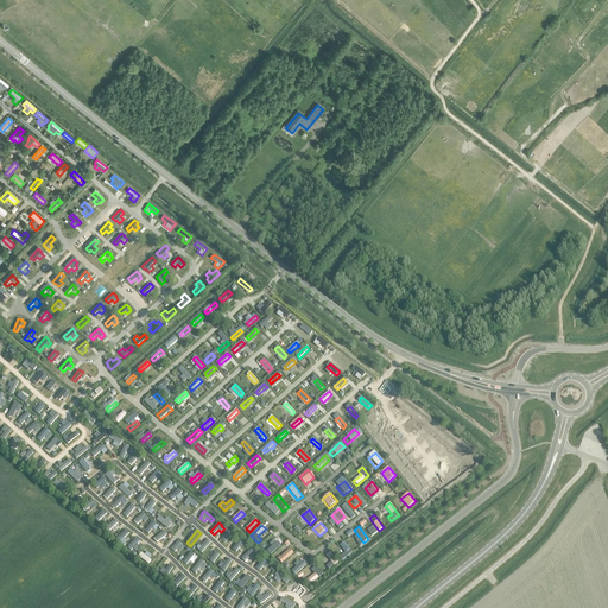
[(232,533),(232,532),(228,530),(222,539),(226,542),(228,538),(232,540),(234,536),(232,533)]
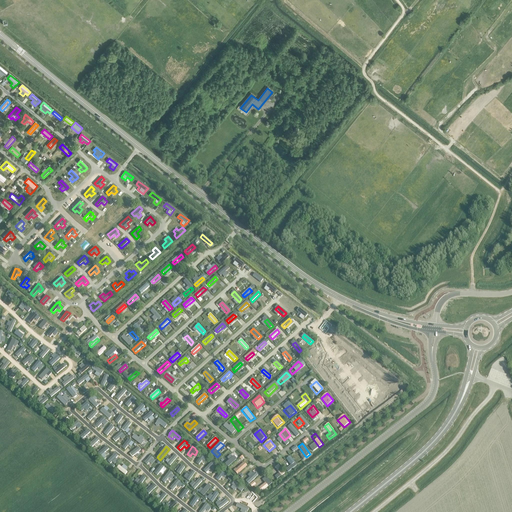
[(170,466),(177,457),(174,454),(169,460),(167,459),(165,461),(167,463),(170,466)]
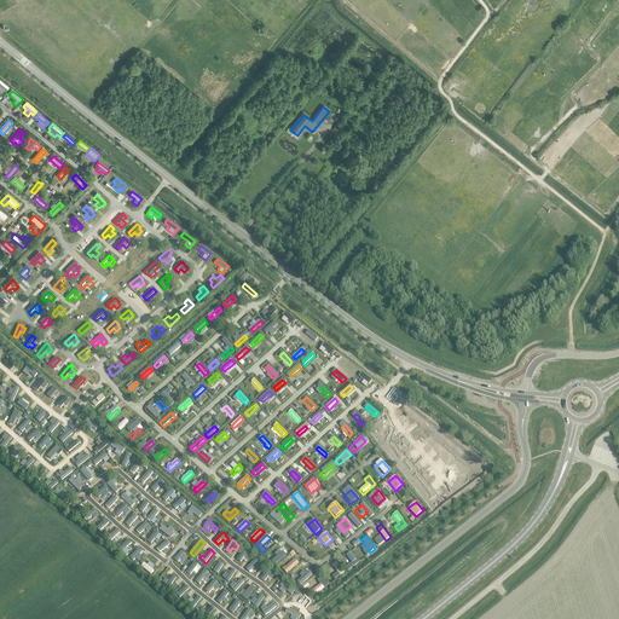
[(248,559),(250,554),(244,549),(237,559),(241,562),(244,556),(248,559)]
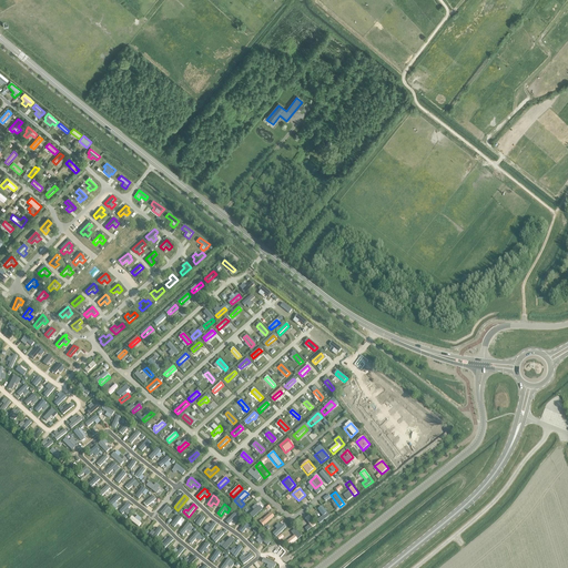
[(249,515),(253,518),(263,509),(260,506),(259,507),(256,505),(252,508),(254,510),(249,515)]
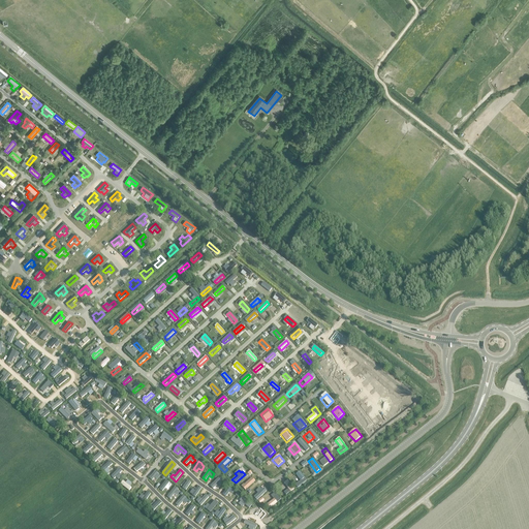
[(303,484),(306,480),(298,470),(294,473),(303,484)]
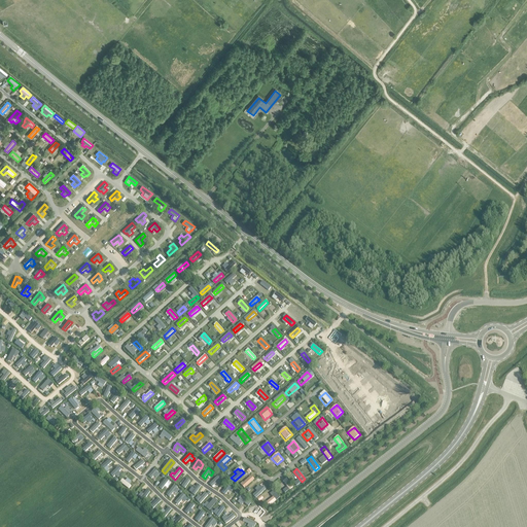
[(156,472),(157,471),(154,469),(148,476),(151,479),(153,476),(156,478),(160,475),(156,472)]
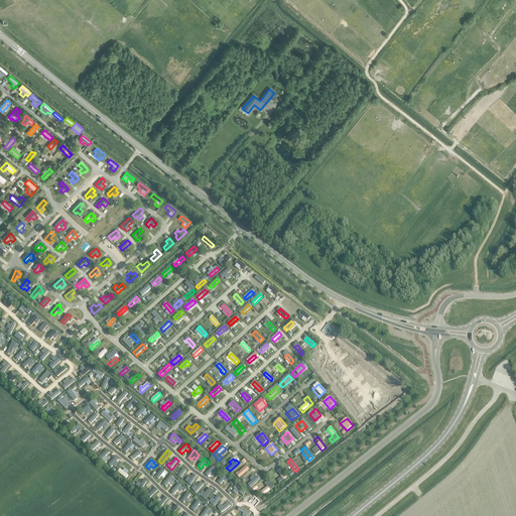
[(216,470),(217,468),(214,465),(205,474),(208,477),(212,473),(215,475),(218,472),(216,470)]
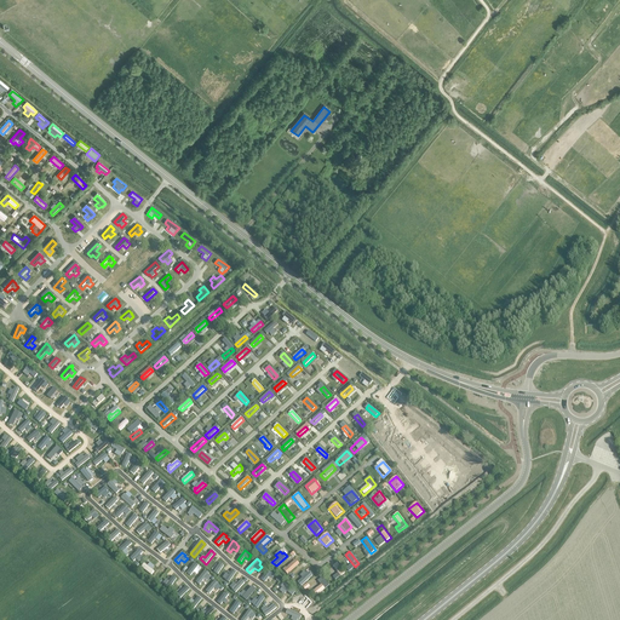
[(296,561),(283,570),(287,575),(299,564),(296,561)]
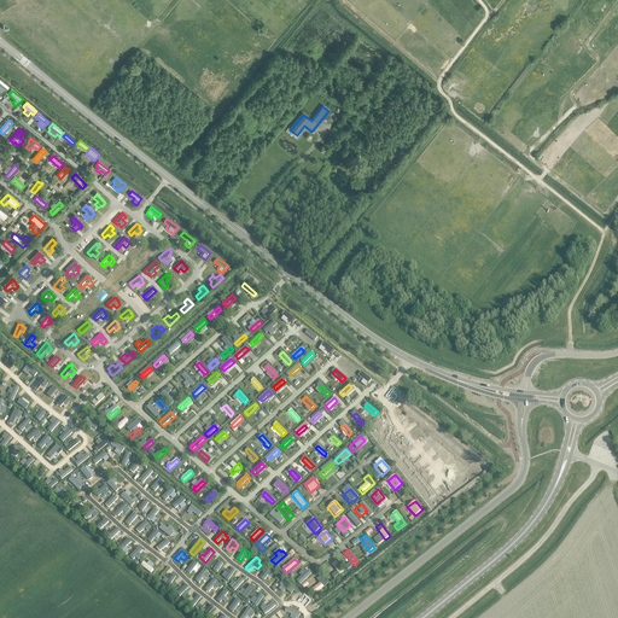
[(190,573),(198,564),(194,560),(186,571),(190,573)]
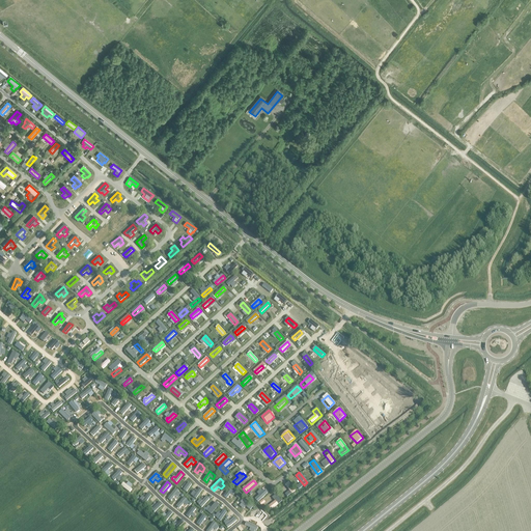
[(187,493),(192,484),(189,482),(184,491),(187,493)]
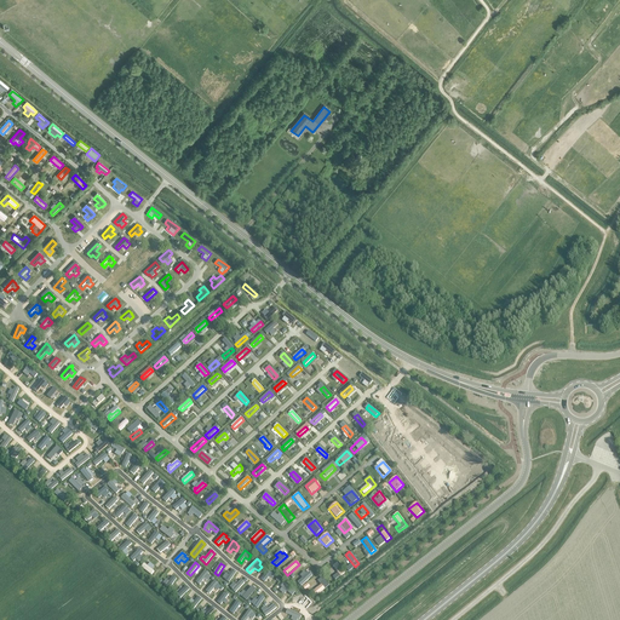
[(337,563),(333,567),(338,573),(333,578),(336,580),(340,577),(345,573),(337,563)]
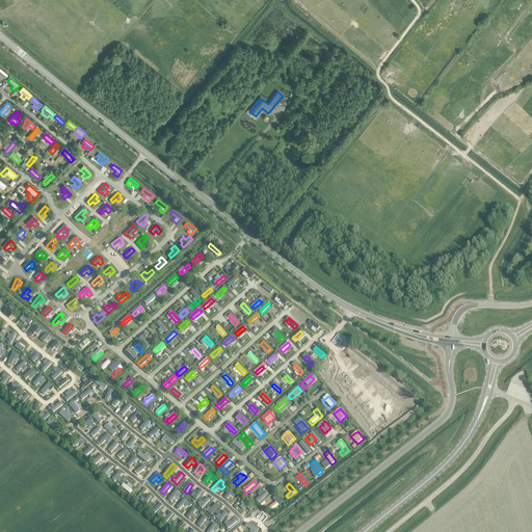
[(196,500),(203,490),(200,488),(196,494),(193,491),(191,496),(193,497),(193,498),(196,500)]
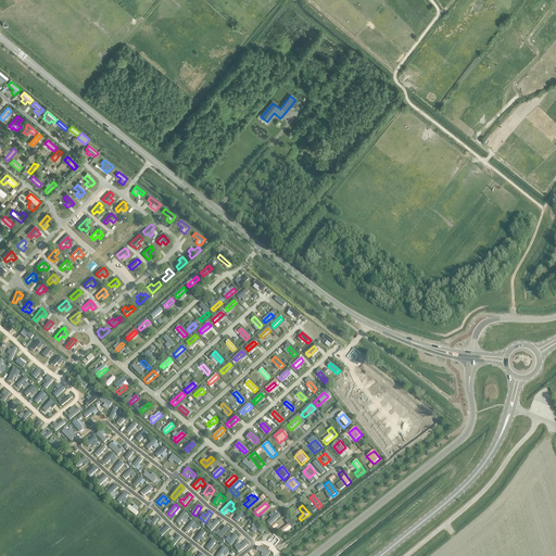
[(269,519),(273,522),(282,515),(278,510),(269,519)]
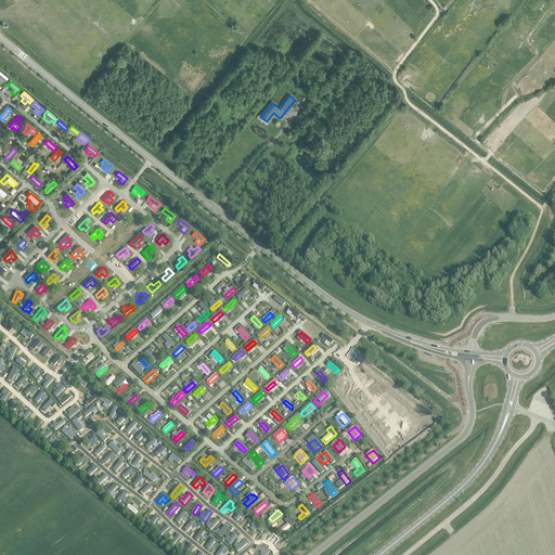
[(185,514),(186,513),(183,511),(175,521),(178,524),(183,518),(185,520),(189,516),(185,514)]
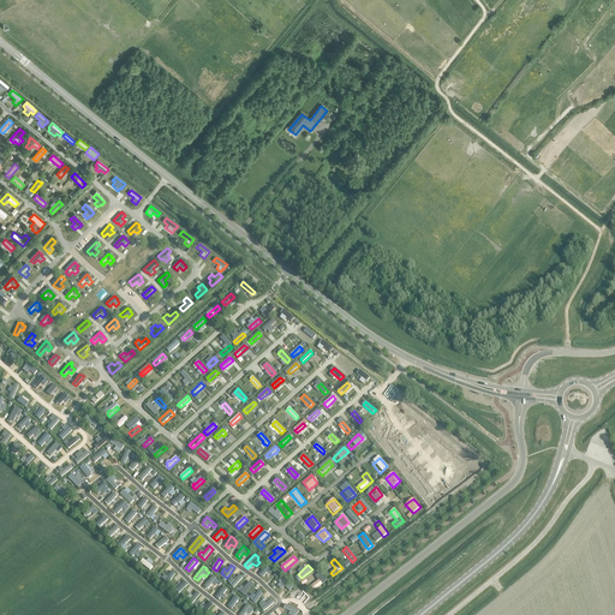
[(269,569),(269,568),(266,566),(258,574),(263,578),(267,572),(270,574),(272,571),(269,569)]
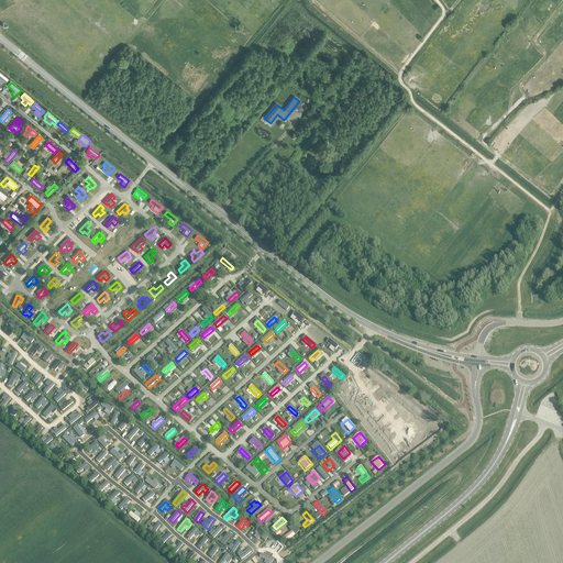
[(153,534),(159,526),(156,523),(153,528),(151,526),(147,530),(151,531),(150,532),(153,534)]
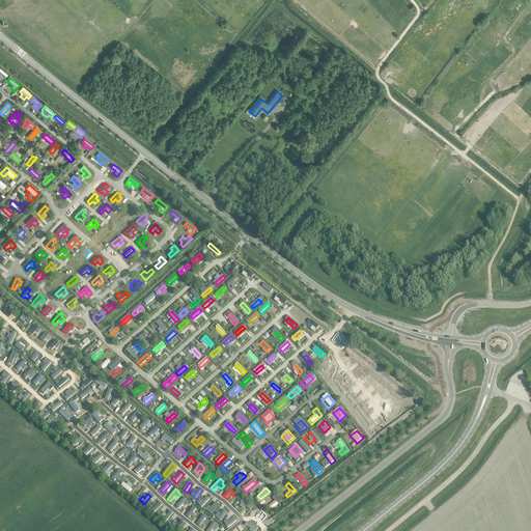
[(275,501),(269,506),(271,510),(281,502),(276,495),(272,498),(275,501)]
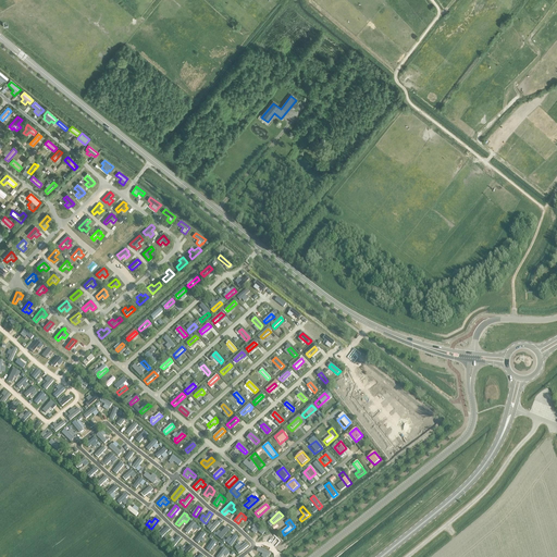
[(211,532),(220,523),(217,520),(212,525),(210,523),(207,527),(209,530),(211,532)]
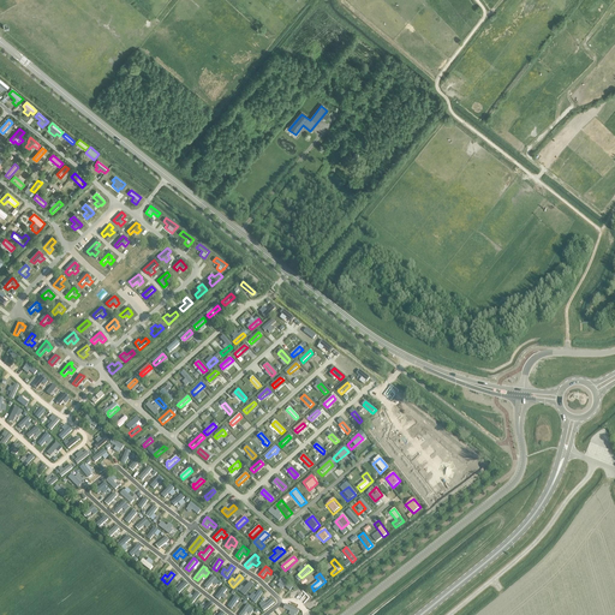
[(216,579),(213,575),(204,586),(208,590),(213,584),(216,586),(220,581),(216,579)]
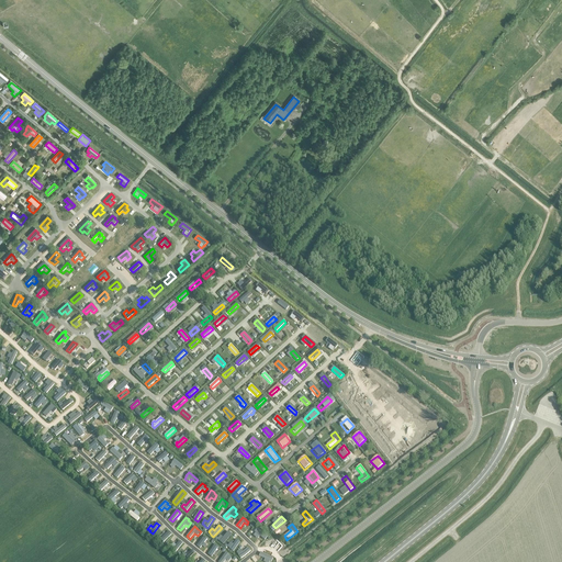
[(265,540),(267,537),(257,528),(254,531),(256,534),(254,536),(258,539),(260,536),(265,540)]
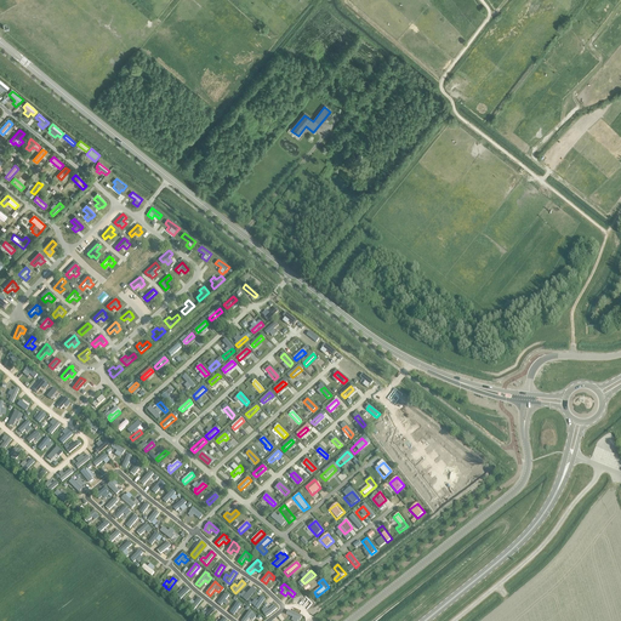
[(180,599),(189,591),(187,587),(177,597),(180,599)]
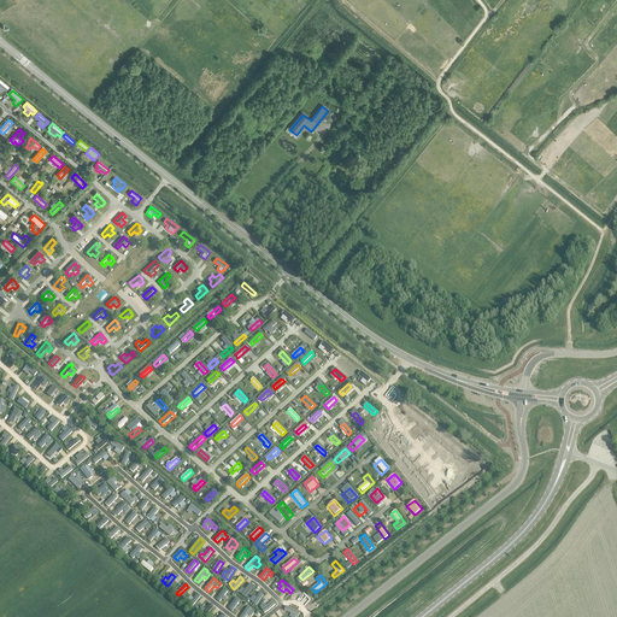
[(245,598),(254,587),(251,583),(245,591),(242,588),(239,592),(245,598)]
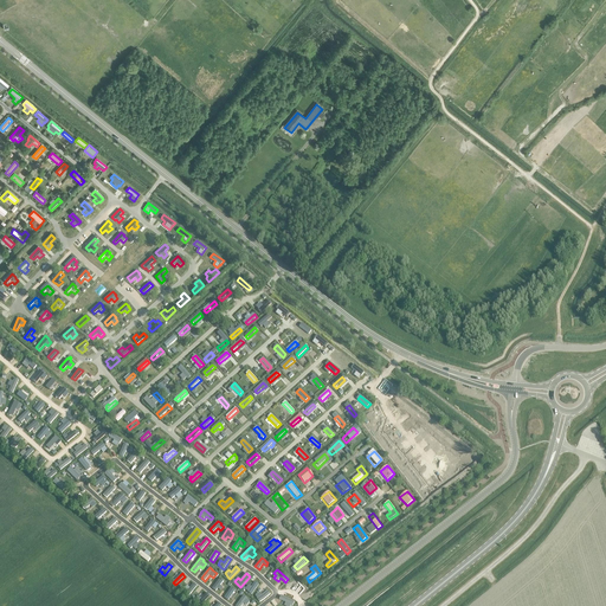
[(220,586),(224,581),(220,578),(212,588),(216,591),(218,588),(220,591),(223,588),(220,586)]
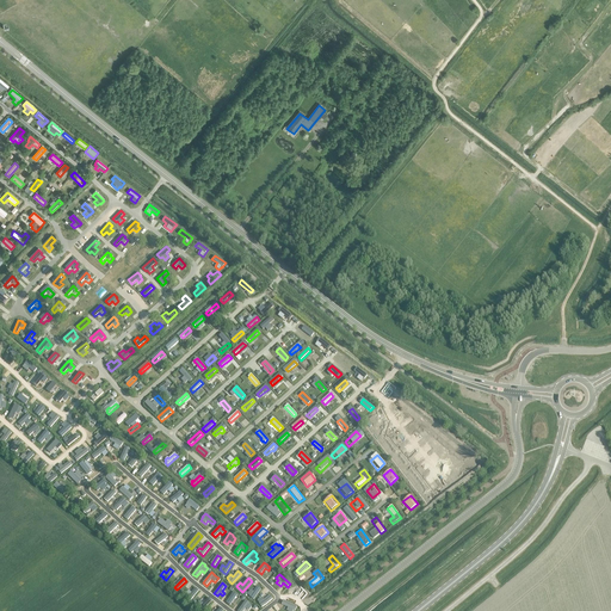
[(253,599),(261,590),(257,587),(253,592),(251,590),(247,594),(250,596),(250,597),(253,599)]
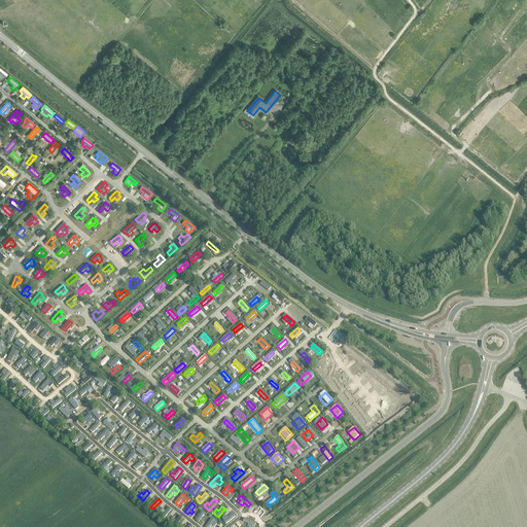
[(165,518),(171,510),(168,507),(165,512),(162,510),(159,513),(162,515),(162,516),(165,518)]
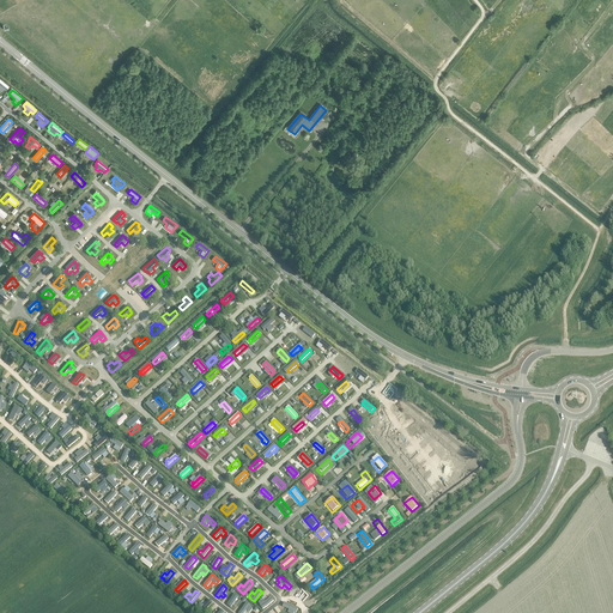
[(231,607),(238,598),(234,594),(226,605),(231,607)]
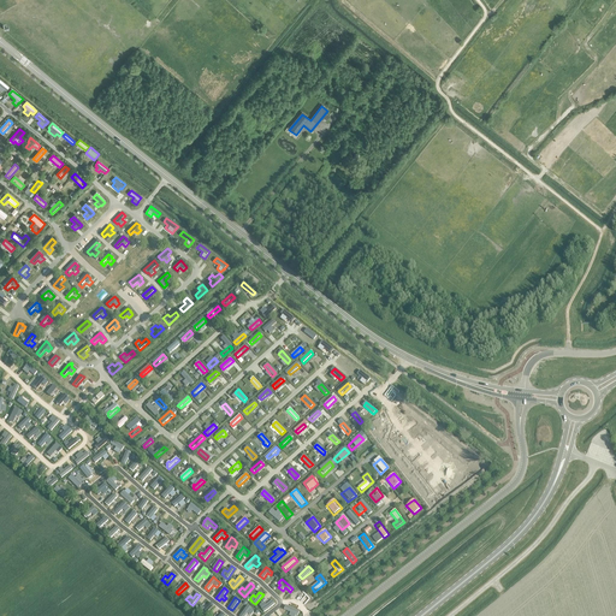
[(264,612),(274,604),(272,600),(266,605),(264,602),(259,605),(261,608),(261,609),(264,612)]
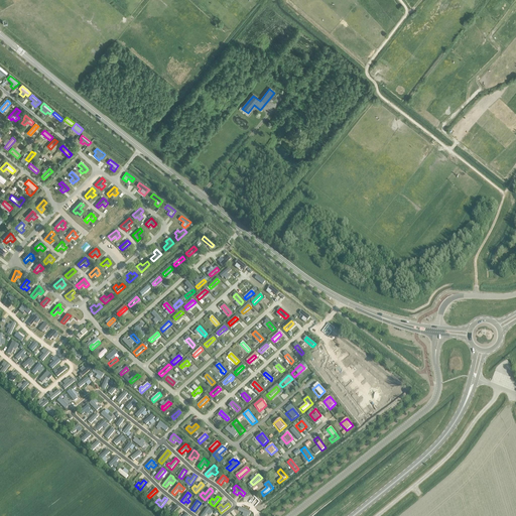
[(169,515),(178,508),(176,505),(171,510),(168,507),(165,511),(167,513),(169,515)]
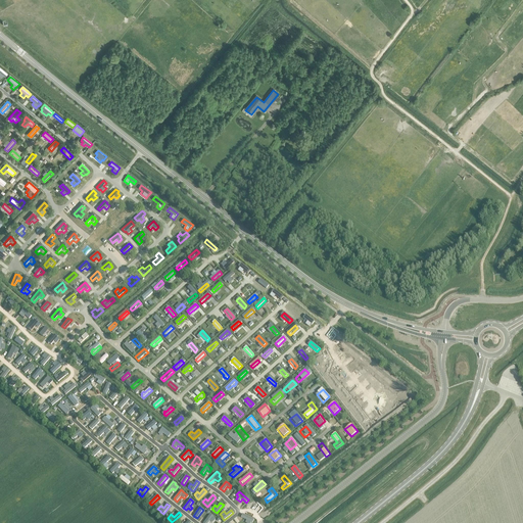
[(250,522),(251,522),(252,522),(254,519),(242,514),(241,517),(246,520),(245,522),(250,522)]
